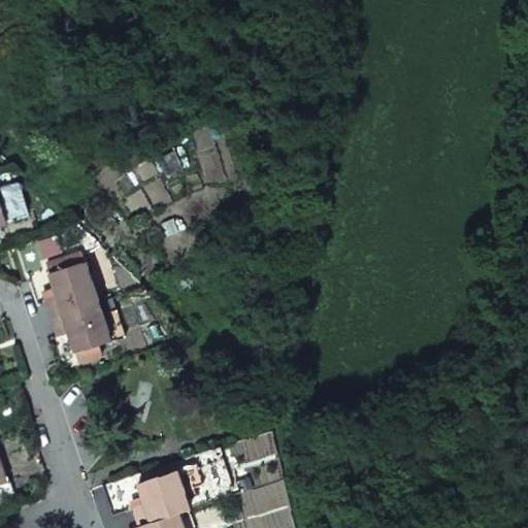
[(86,263),(50,274),(57,294),(58,299),(47,303),(52,318),(98,302),(86,263)]
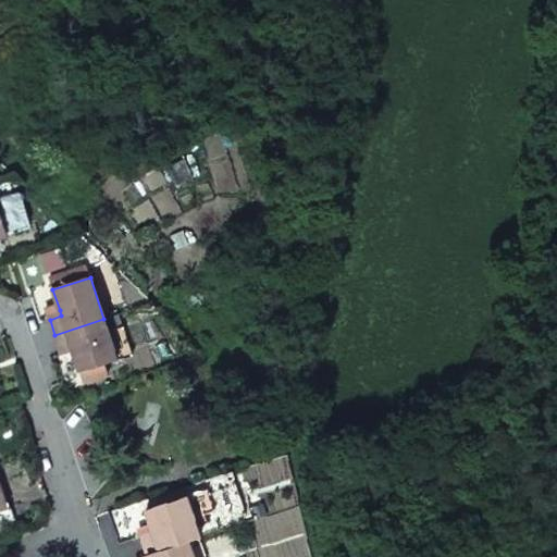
[(61,316),(60,310),(48,314),(50,320),(61,316)]
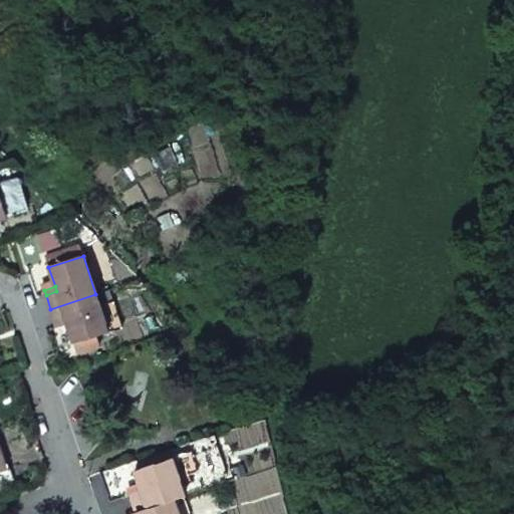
[(95,294),(50,309),(55,323),(65,319),(67,324),(73,343),(96,336),(108,332),(99,306),(95,294)]
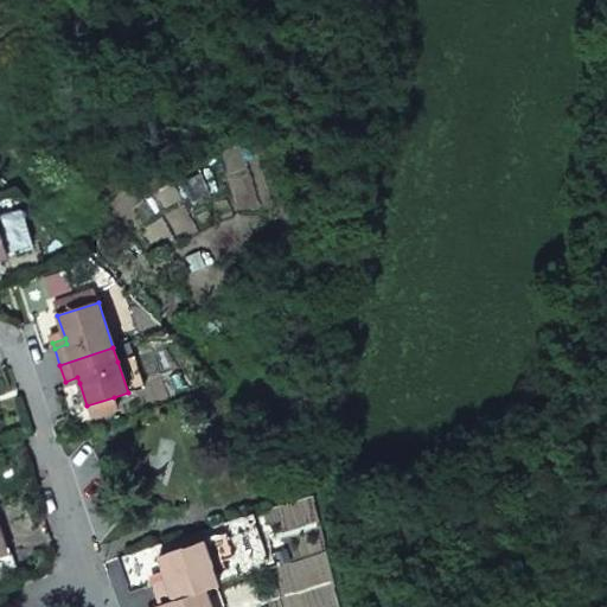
[(117,362),(128,393),(144,388),(134,356),(117,362)]
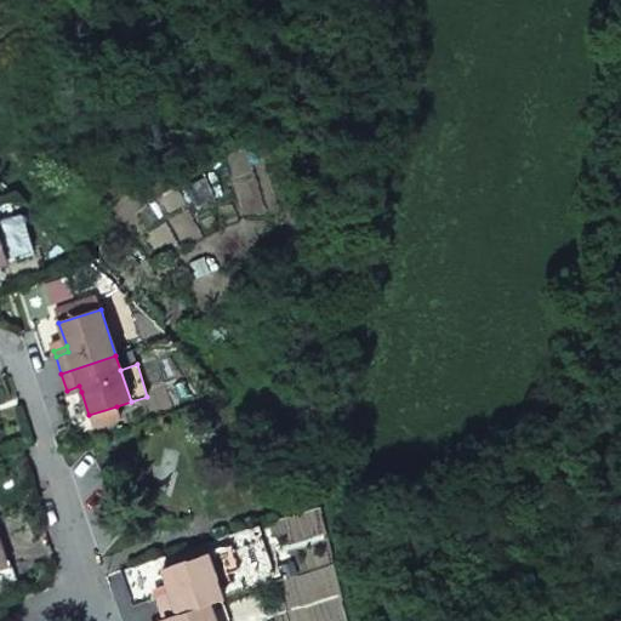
[(81,392),(79,386),(67,391),(69,397),(81,392)]
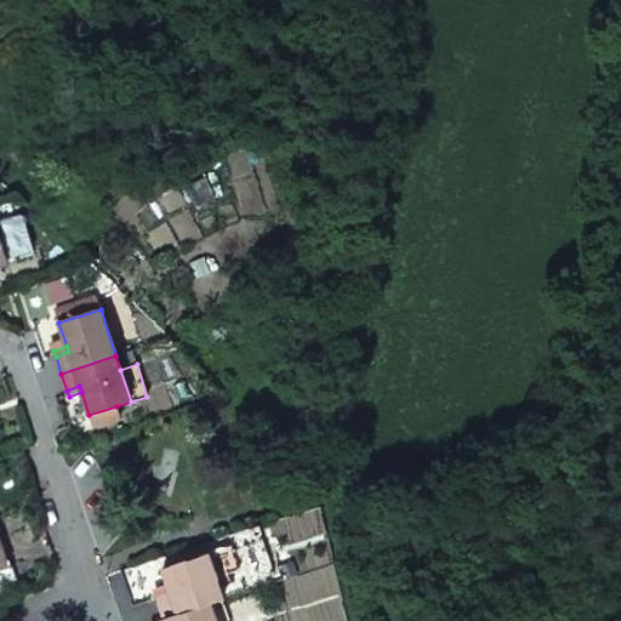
[(92,427),(120,417),(117,406),(89,415),(92,427)]
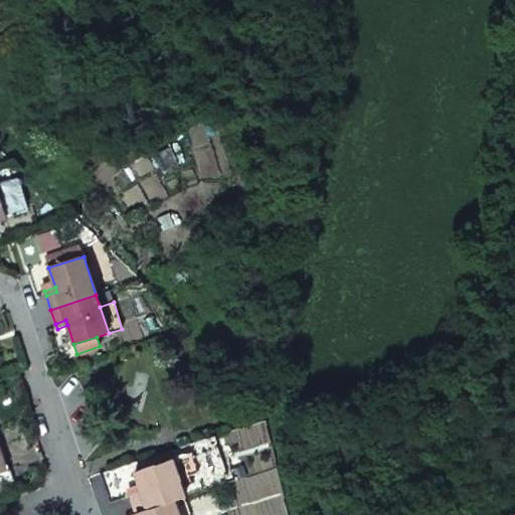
[(198,473),(192,454),(173,460),(182,488),(192,485),(189,476),(198,473)]
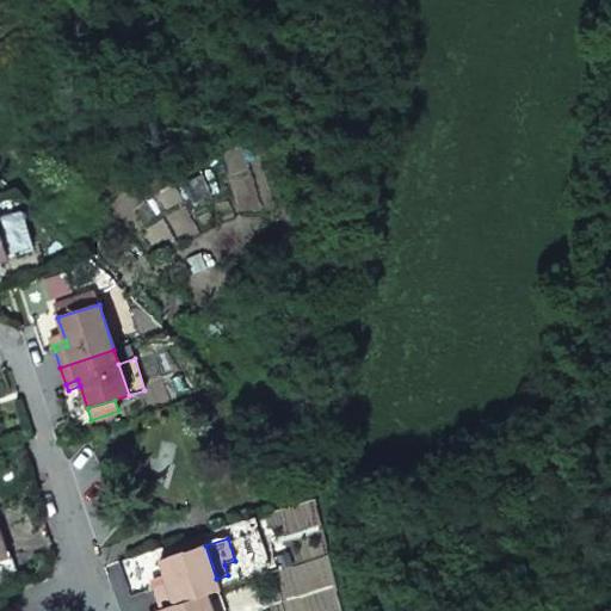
[(161,610),(208,594),(218,591),(220,591),(216,579),(205,545),(160,560),(167,584),(168,588),(156,593),(161,610)]
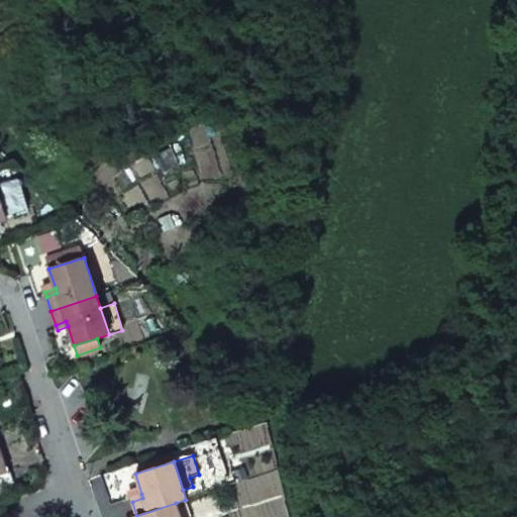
[(0,487),(13,483),(9,471),(5,473),(0,474),(0,487)]
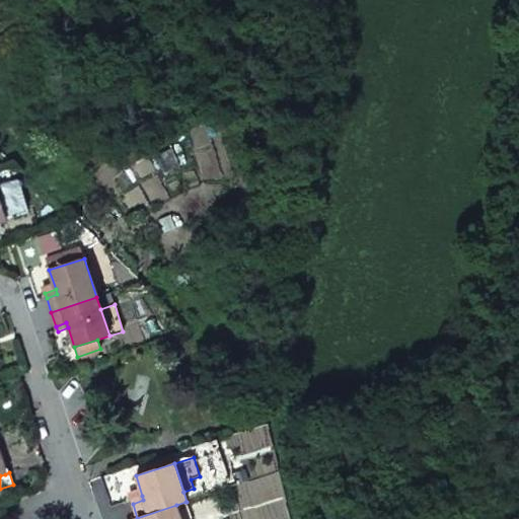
[(142,496),(132,499),(133,504),(143,500),(142,496)]
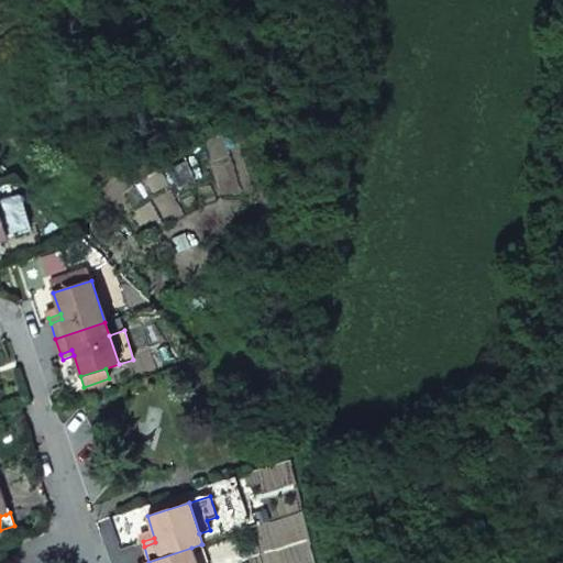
[(207,562),(201,544),(191,548),(196,562),(207,562)]
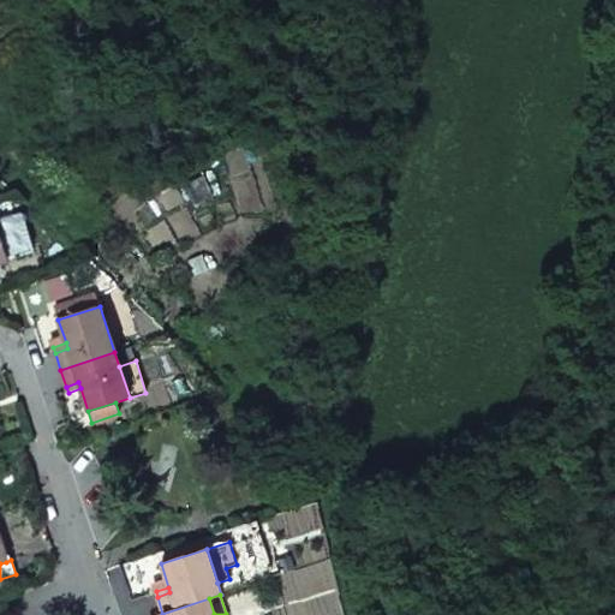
[(214,614),(209,598),(162,614),(159,614),(214,614)]
